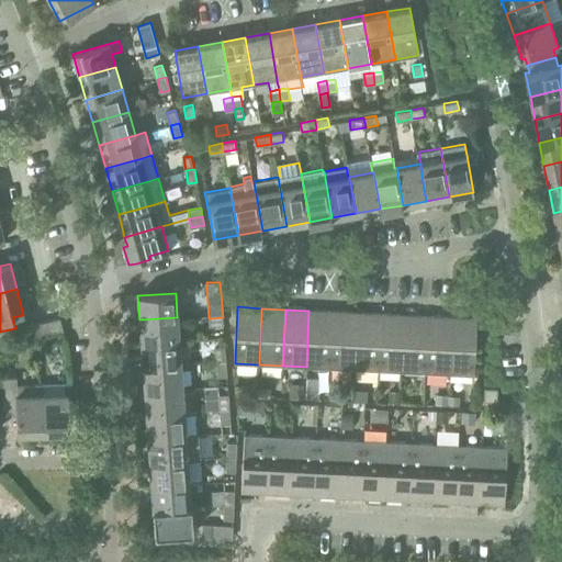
[(333,312),(308,311),(306,367),(330,368),(333,312)]
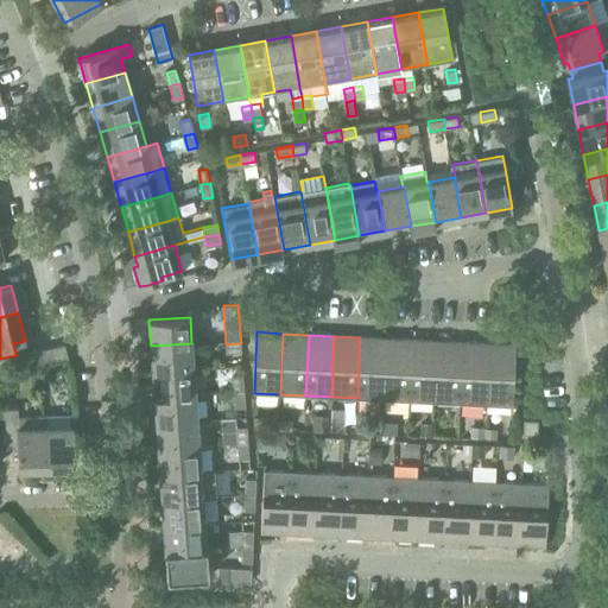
[(386,339),(360,337),(358,398),(382,399),(386,339)]
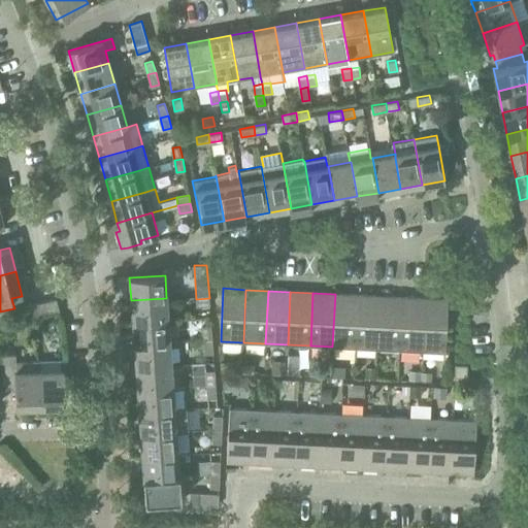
[(358,295),(335,294),(332,347),(355,349),(358,295)]
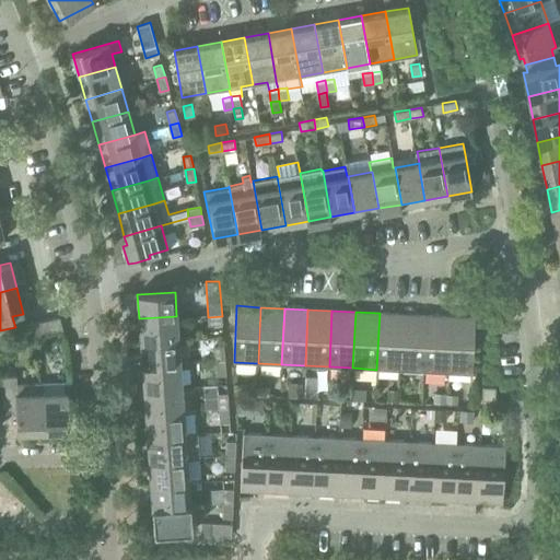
[(403,314),(380,313),(376,370),(400,371),(403,314)]
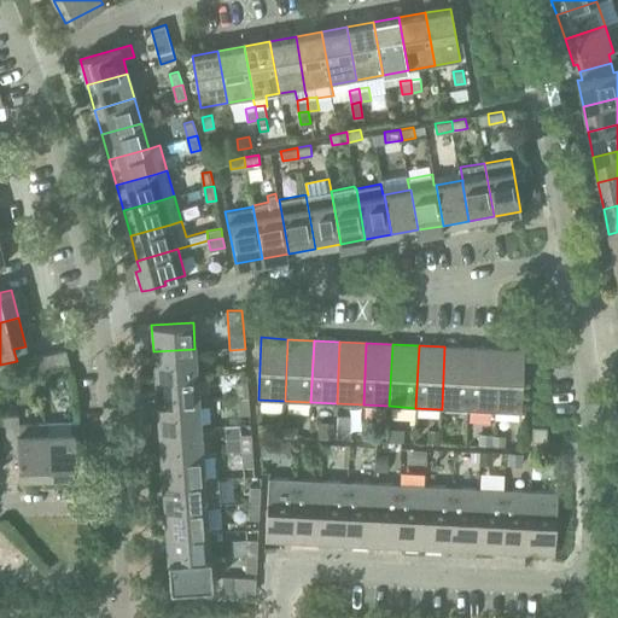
[(471,348),(444,347),(442,409),(467,410),(471,348)]
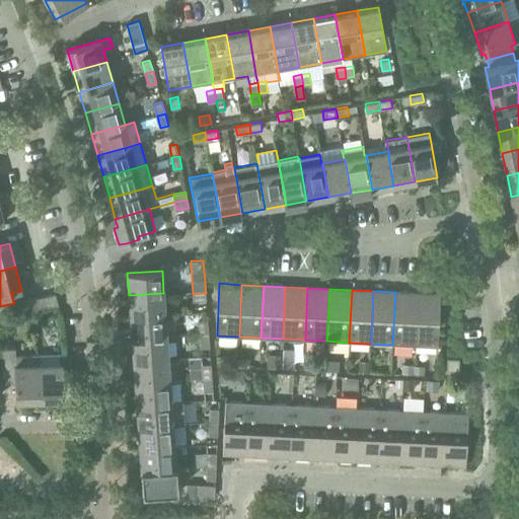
[(417,293),(395,292),(392,345),(415,346),(417,293)]
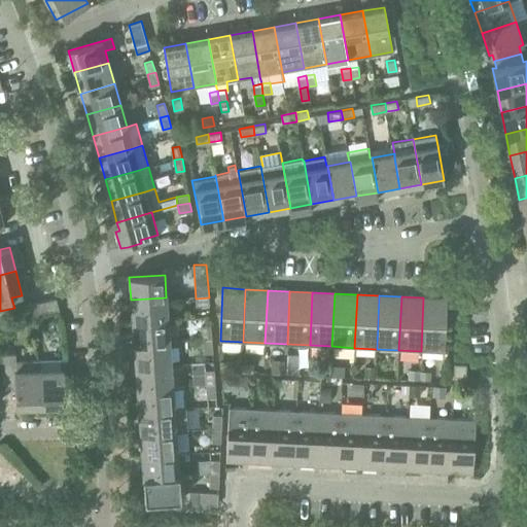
[(57,297),(26,306),(29,318),(60,310),(57,297)]
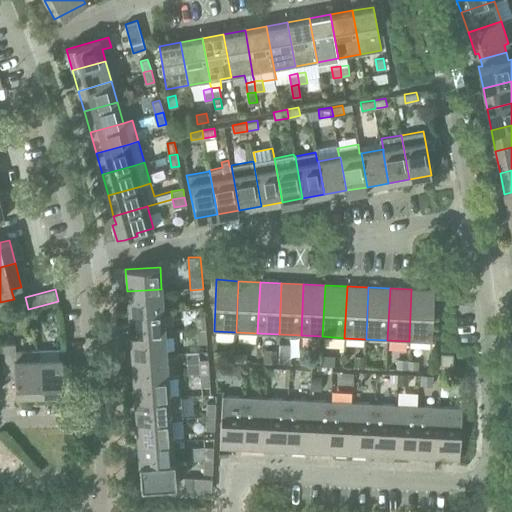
[(163,310),(161,289),(127,291),(128,313),(163,310)]
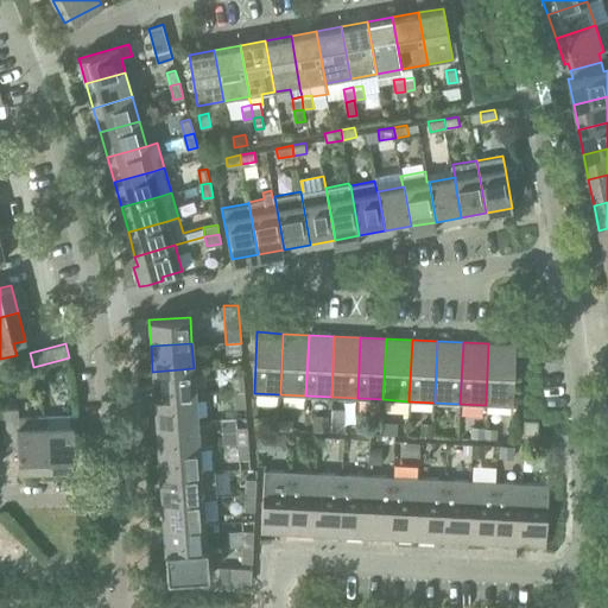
[(241,352),(241,343),(226,344),(227,353),(241,352)]
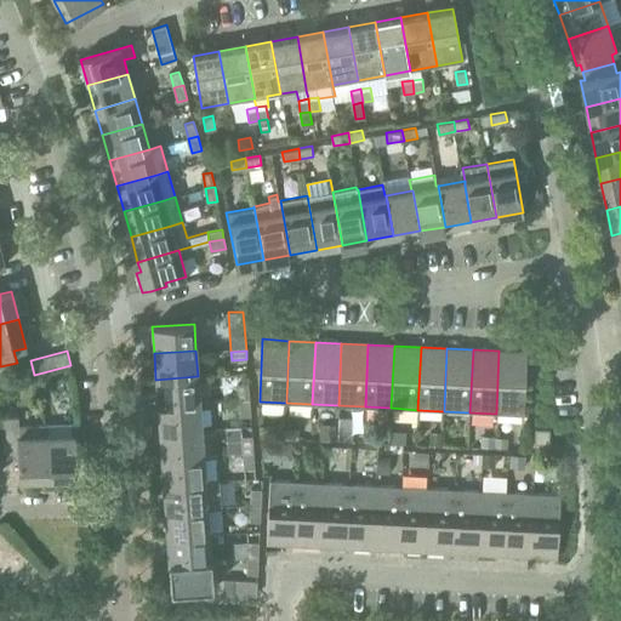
[(527,352),(499,351),(496,414),(524,415),(523,422),(528,423),(529,411),(524,410),(527,352)]
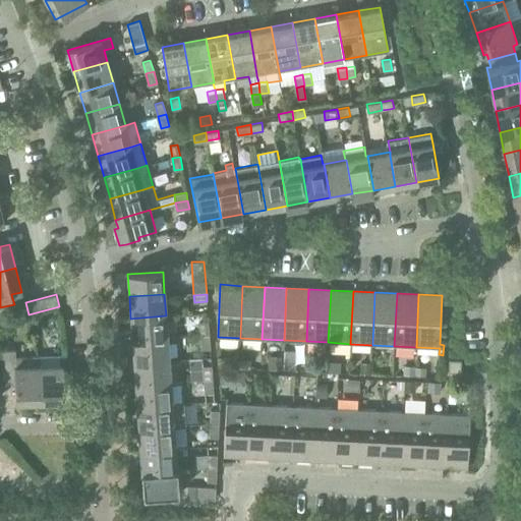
[(168,338),(166,315),(130,319),(132,340),(168,338)]
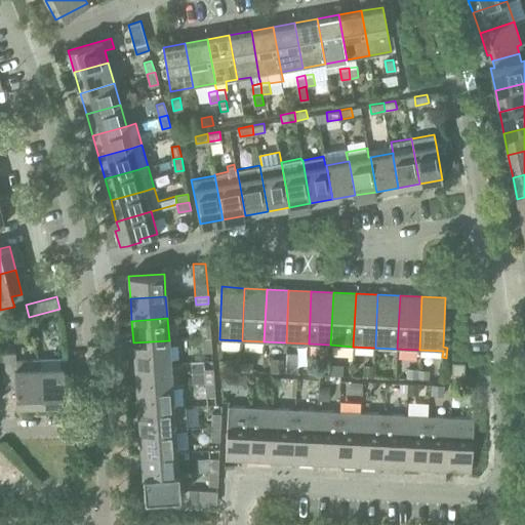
[(201,325),(202,338),(211,338),(209,324),(201,325)]
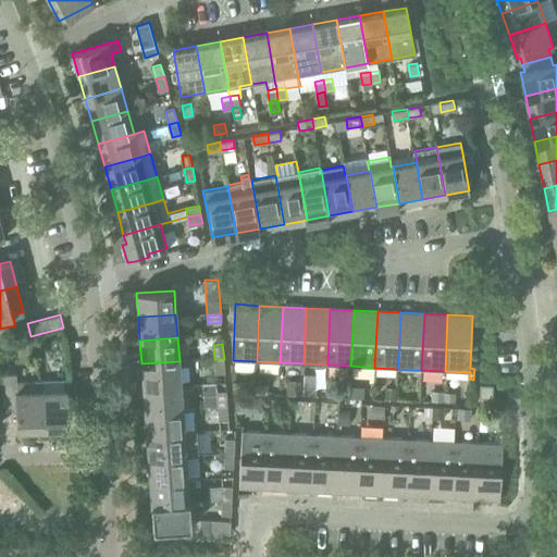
[(225,372),(224,359),(214,359),(215,373),(225,372)]
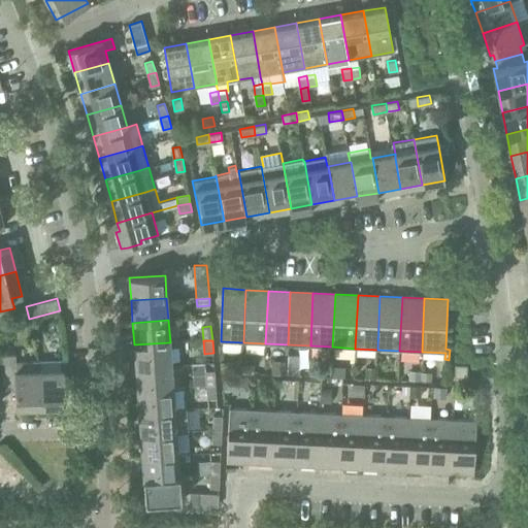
[(171,364),(170,342),(134,344),(135,367),(171,364)]
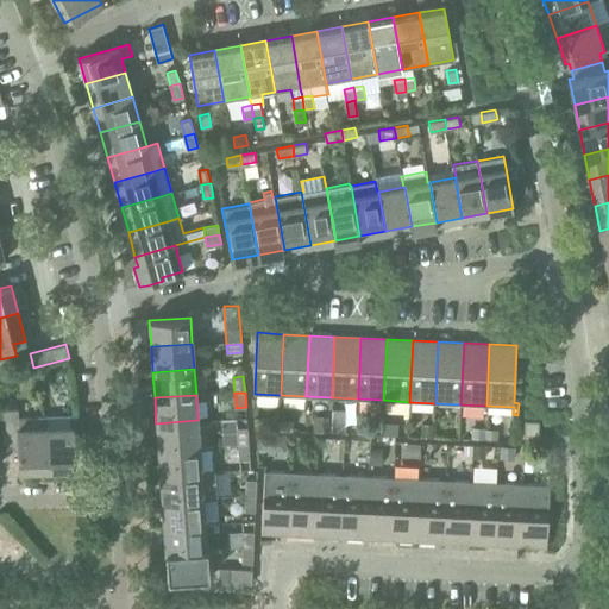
[(18,408),(2,408),(4,445),(18,445),(19,471),(46,470),(44,427),(44,415),(18,416),(18,408)]
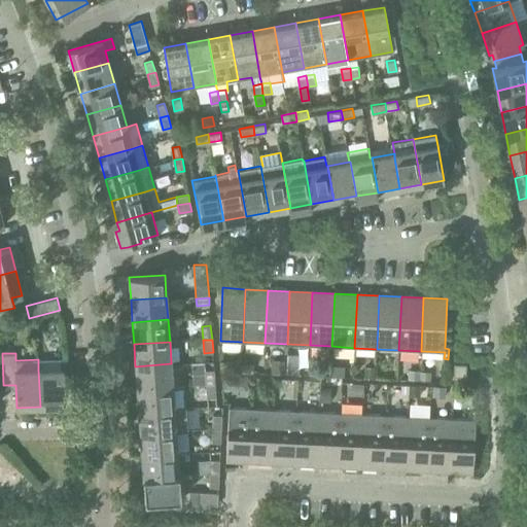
[(271,373),(284,374),(285,360),(272,359),(271,373)]
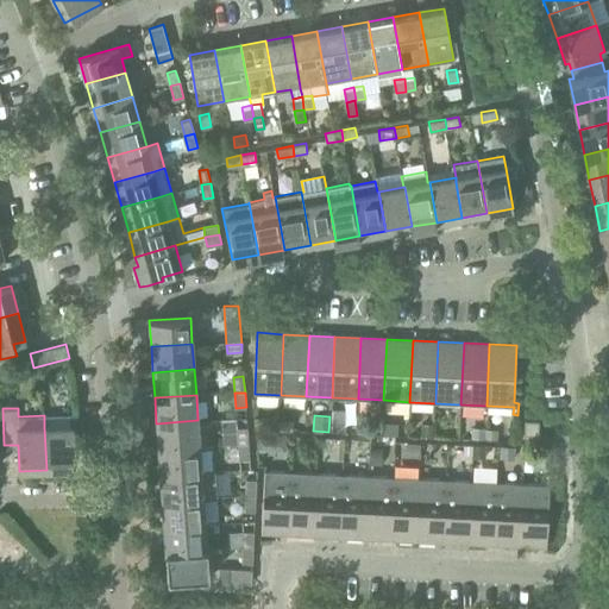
[(265,416),(255,416),(253,428),(264,428),(265,416)]
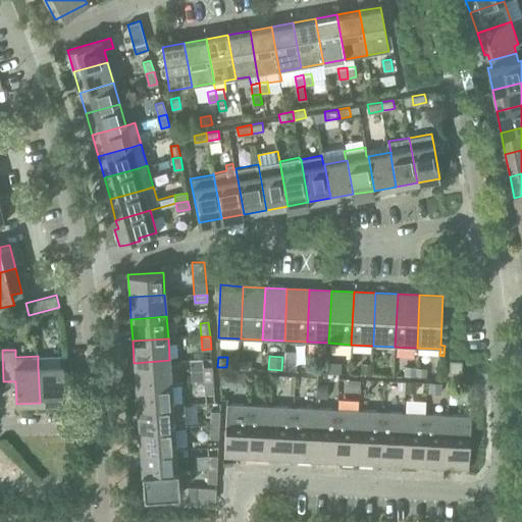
[(171,382),(169,360),(134,363),(136,385),(171,382)]
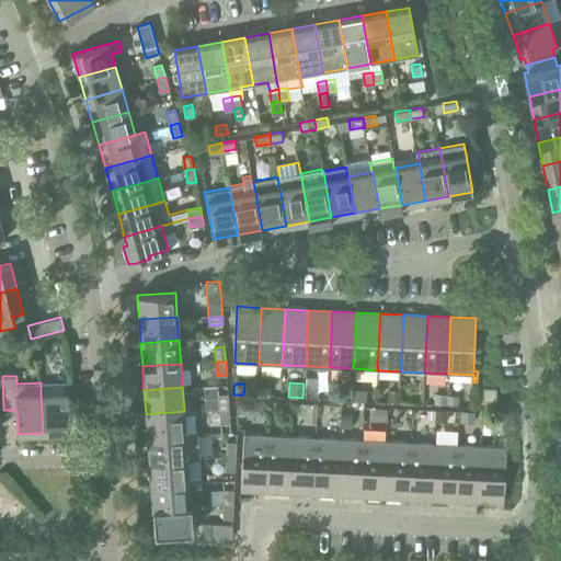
[(260,396),(268,397),(270,387),(260,387),(260,396)]
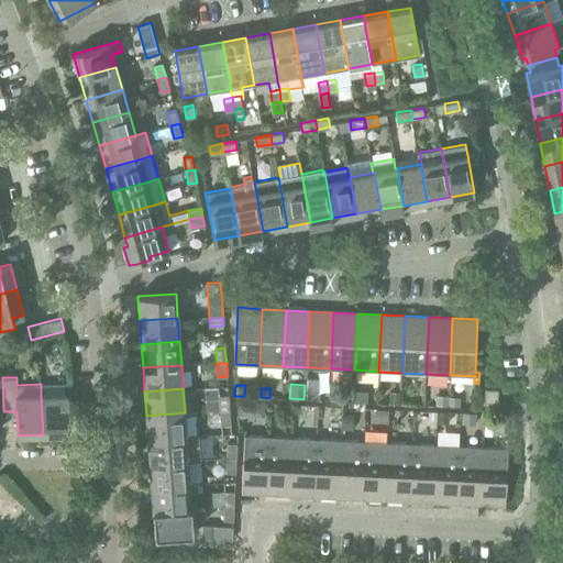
[(497,403),(498,389),(485,388),(485,401),(497,403)]
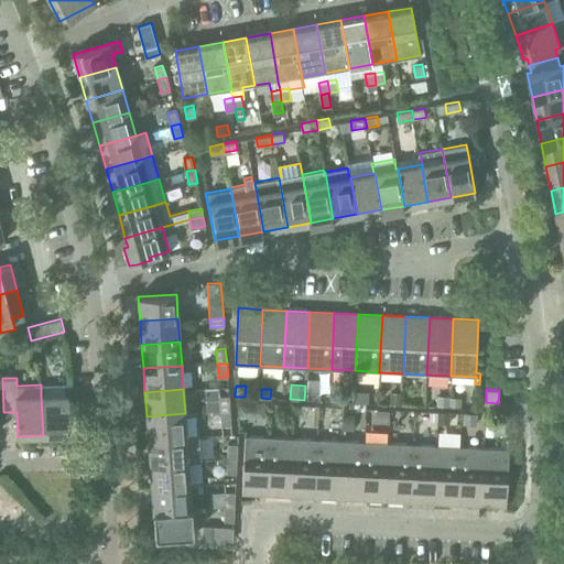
[(369,391),(356,390),(356,402),(368,402),(369,391)]
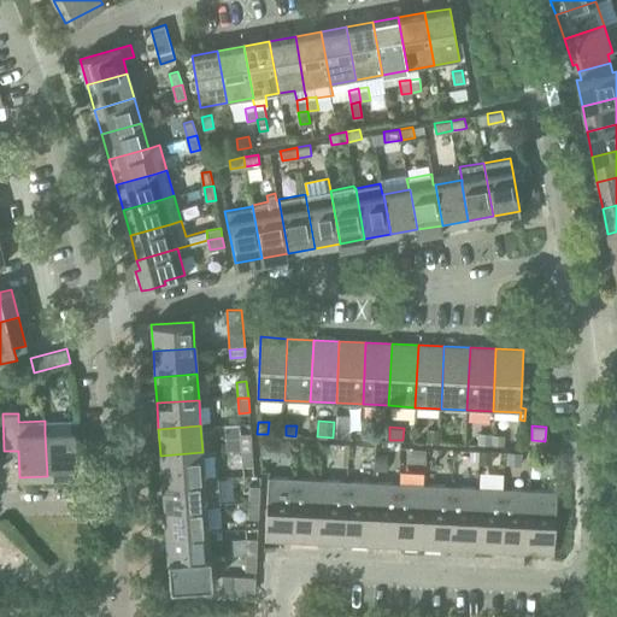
[(425,442),(438,442),(438,430),(427,429),(425,442)]
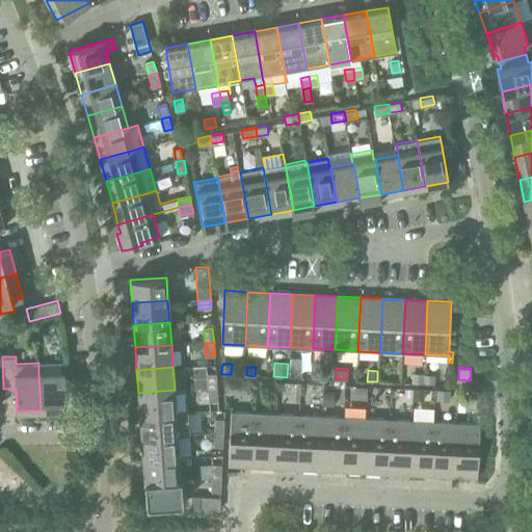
[(64,372),(38,373),(41,410),(65,409),(64,372)]
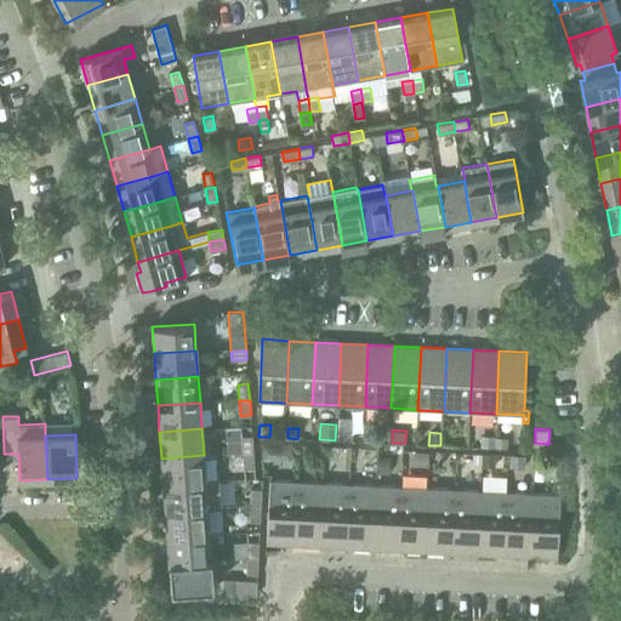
[(241,437),(243,455),(254,454),(252,437),(241,437)]
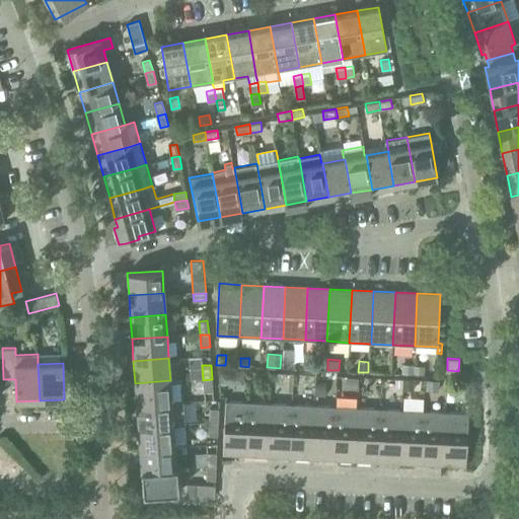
[(401,373),(413,373),(414,366),(414,365),(402,365),(401,373)]
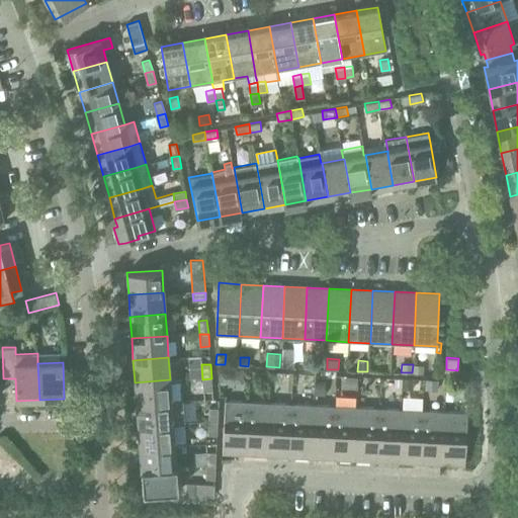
[(413,365),(412,372),(412,373),(423,374),(423,365),(413,365)]
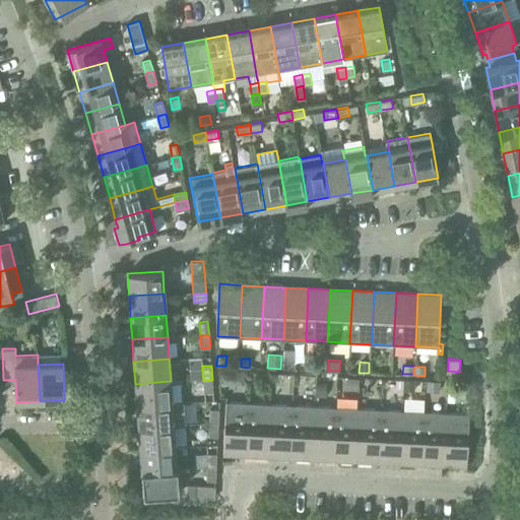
[(219,384),(224,384),(230,380),(230,374),(219,374),(219,384)]
